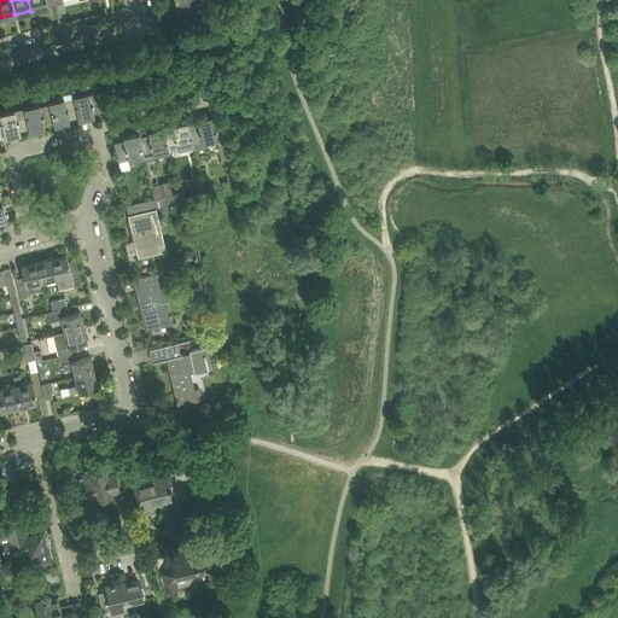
[(47,6),(56,5),(53,0),(28,0),(30,11),(47,7),(47,6)]
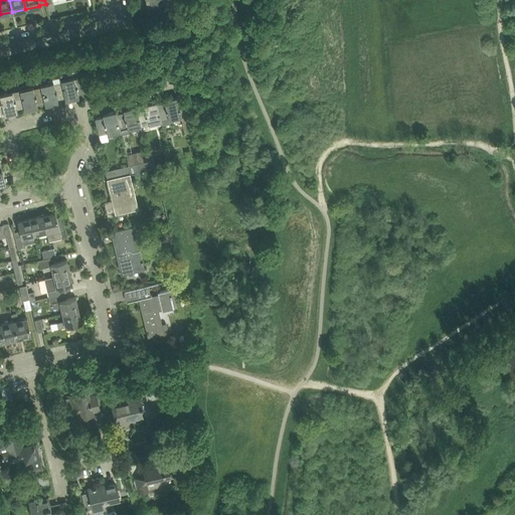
[(74,76),(61,79),(61,81),(62,81),(66,97),(65,97),(66,100),(75,98),(78,97),(77,94),(78,94),(87,92),(81,71),(82,76),(74,78),(74,76)]
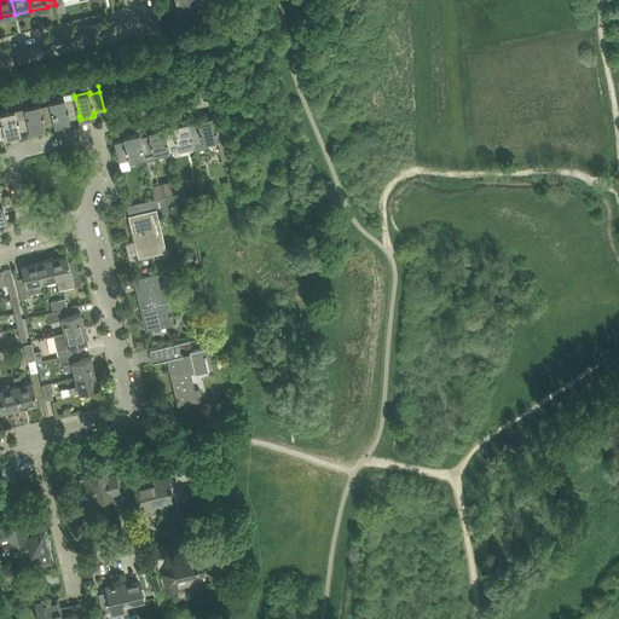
[(64,98),(50,102),(50,104),(51,104),(55,122),(55,126),(67,123),(70,122),(69,119),(70,119),(79,116),(80,116),(75,98),(74,98),(71,93),(63,96),(64,98)]
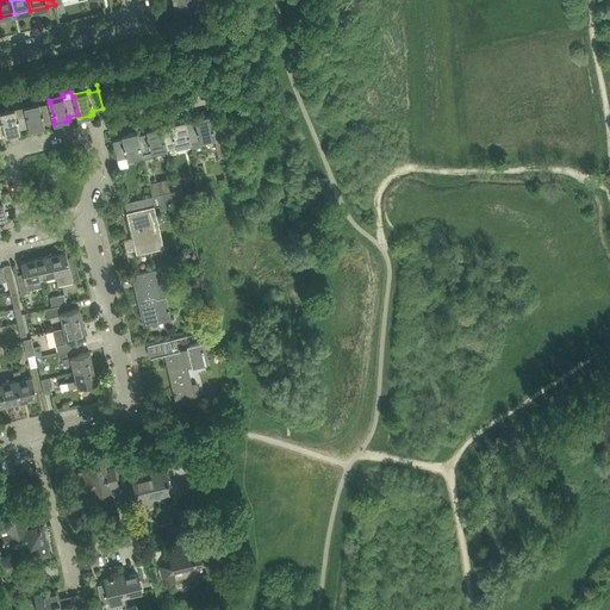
[(41,103),(24,106),(25,109),(30,126),(29,126),(30,130),(42,128),(44,126),(44,123),(54,120),(50,103),(49,103),(41,105),(41,103)]
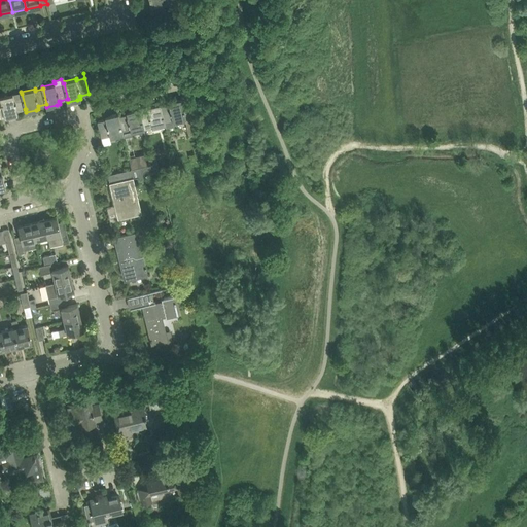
[(0,96),(0,107),(2,107),(5,117),(14,115),(18,114),(16,111),(18,111),(25,109),(26,109),(22,94),(13,96),(13,94),(0,97),(0,96)]
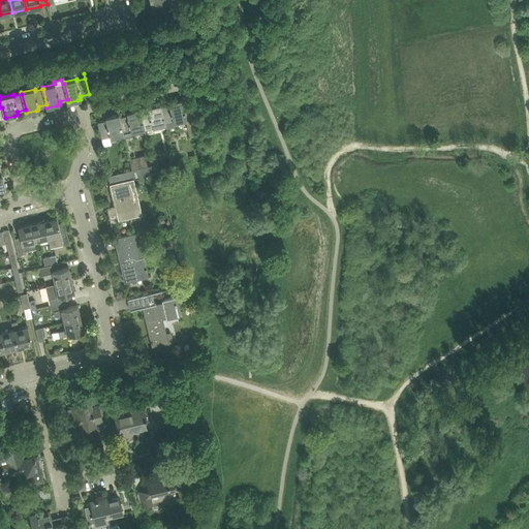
[(173,103),(161,106),(165,122),(165,124),(166,126),(174,125),(174,122),(187,119),(187,118),(194,116),(190,97),(182,99),(182,98),(173,100),(173,103)]
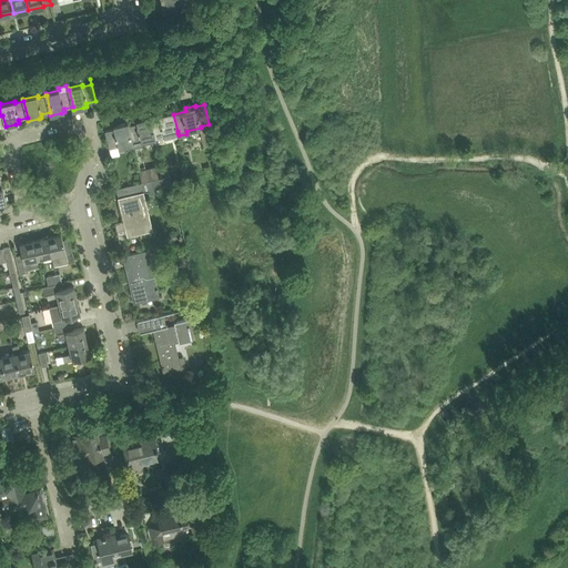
[(163,117),(151,120),(154,137),(163,134),(163,137),(178,133),(178,131),(173,114),(173,111),(162,113),(163,117)]
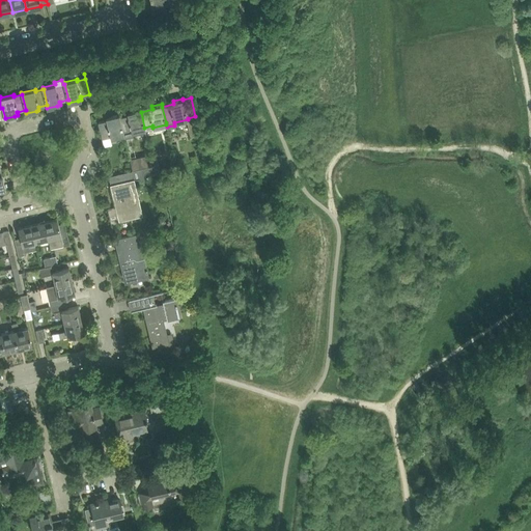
[(132,114),(120,117),(119,117),(123,133),(123,135),(124,138),(133,136),(132,133),(145,130),(144,128),(141,112),(140,109),(131,111),(132,114)]
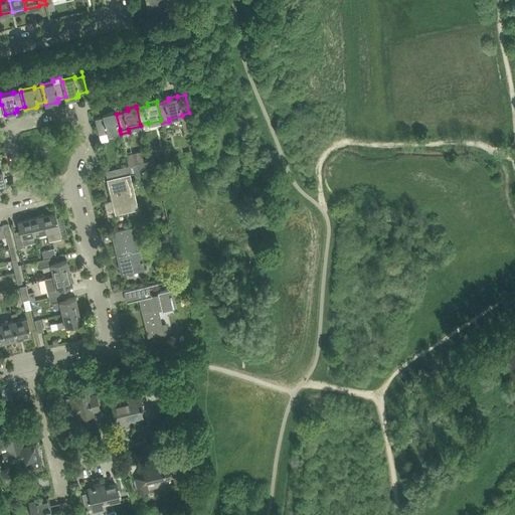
[(100,117),(96,118),(99,134),(107,132),(108,134),(118,131),(120,131),(120,129),(117,117),(116,114),(117,114),(116,111),(107,113),(103,114),(103,117),(100,117)]
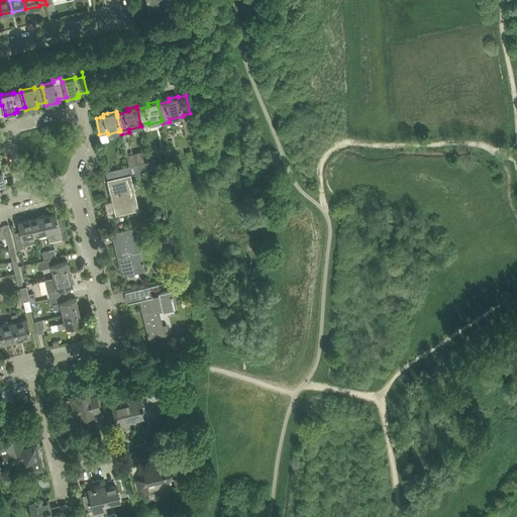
[(146,150),(127,154),(129,166),(148,161),(146,150)]
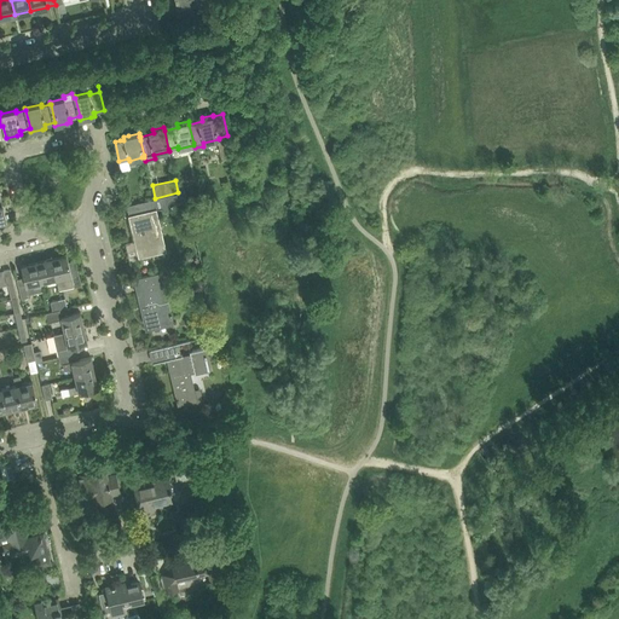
[(134,239),(126,242),(129,259),(140,256),(142,259),(151,256),(150,254),(163,252),(160,237),(156,237),(150,210),(156,209),(162,207),(166,212),(173,204),(187,201),(185,191),(178,192),(155,198),(154,198),(139,202),(127,204),(129,214),(128,214),(134,239)]
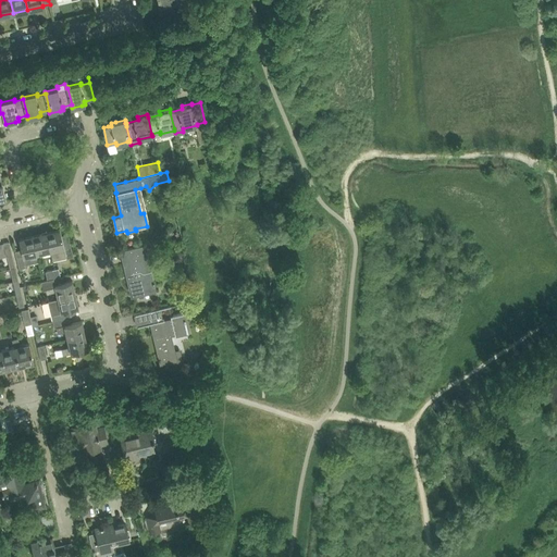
[(46,232),(50,250),(53,261),(53,260),(60,258),(61,257),(65,256),(66,258),(73,257),(71,243),(64,245),(61,230),(47,233),(46,232)]
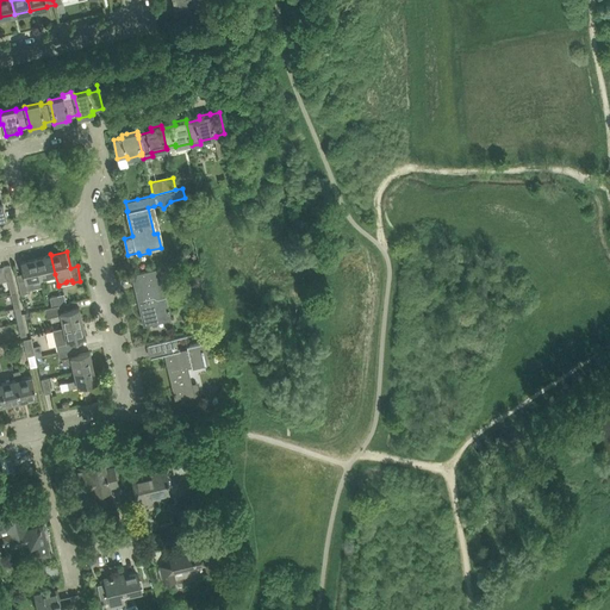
[(50,255),(36,259),(41,278),(55,274),(50,254),(49,254),(50,255)]
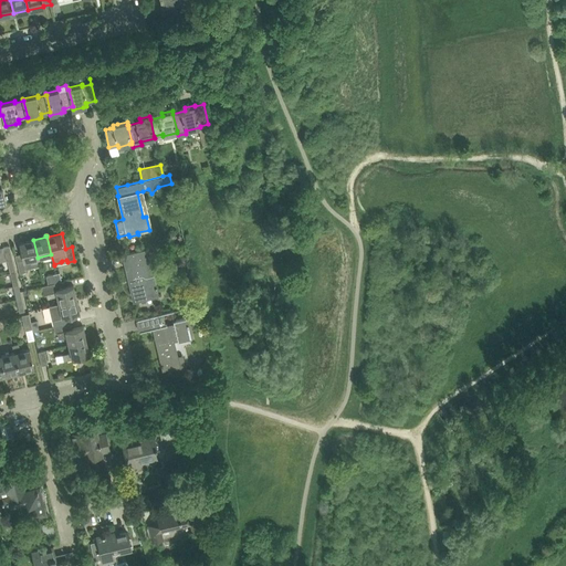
[(38,258),(33,240),(19,243),(22,258),(16,259),(19,273),(25,272),(25,269),(40,265),(38,258)]
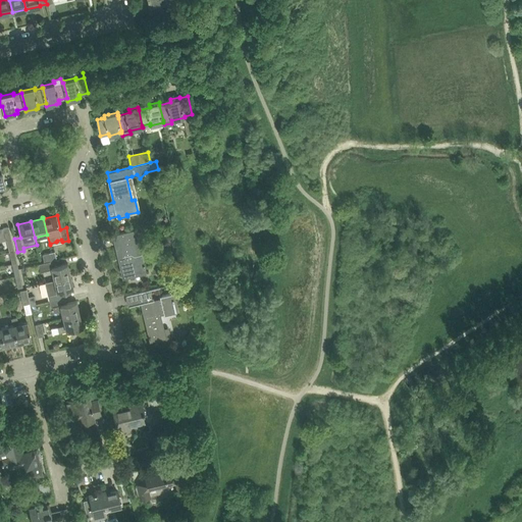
[(6,240),(9,252),(14,251),(8,226),(2,227),(5,241),(6,240)]
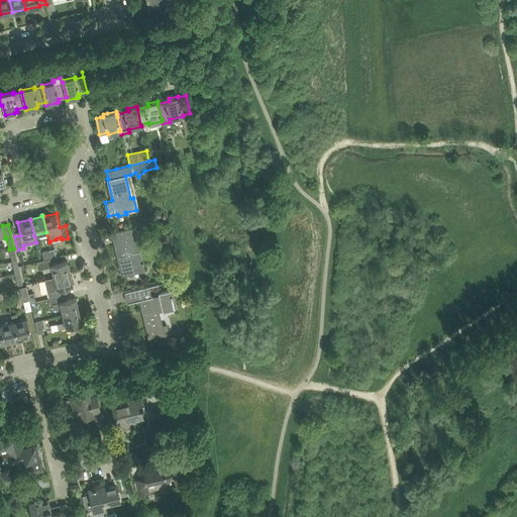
[(134,227),(121,230),(112,232),(117,256),(119,256),(124,275),(133,273),(132,271),(144,268),(134,227)]
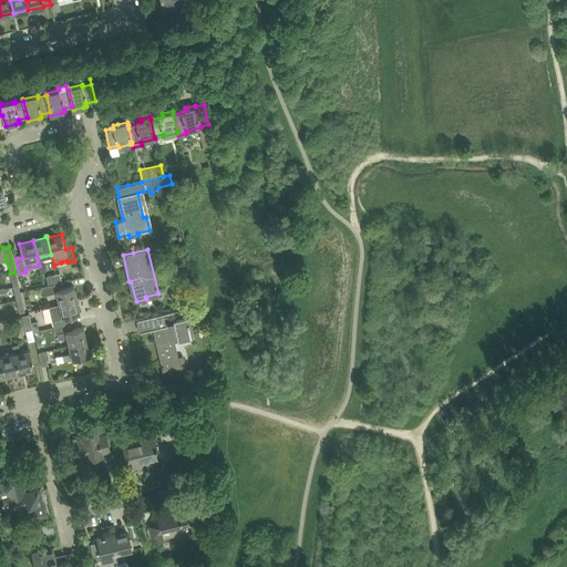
[(60,272),(53,275),(55,284),(58,284),(62,282),(60,272)]
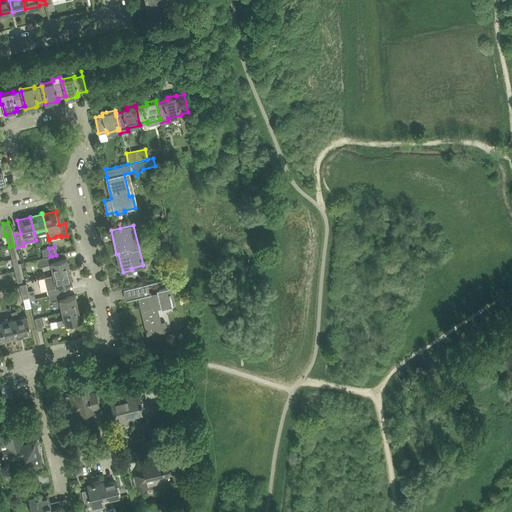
[(48,248),(41,249),(43,257),(43,258),(50,256),(48,248)]
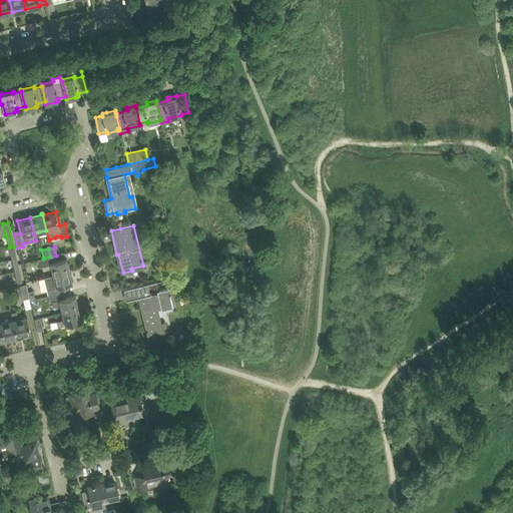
[(43,258),(39,259),(41,265),(43,265),(44,270),(51,269),(53,276),(69,272),(66,259),(59,261),(53,262),(52,257),(50,257),(43,259),(43,258)]
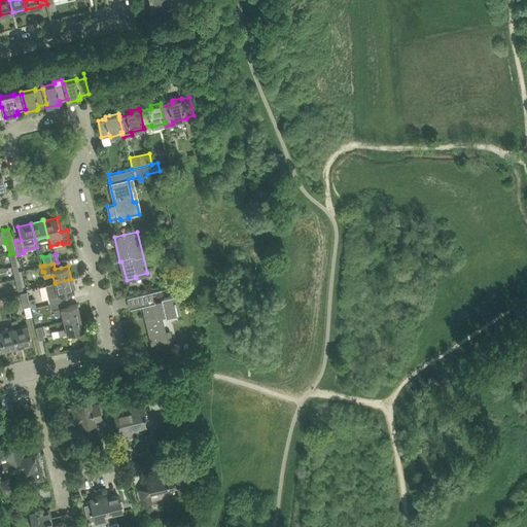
[(48,299),(49,304),(62,301),(61,295),(74,291),(71,279),(55,283),(47,284),(50,297),(48,299)]
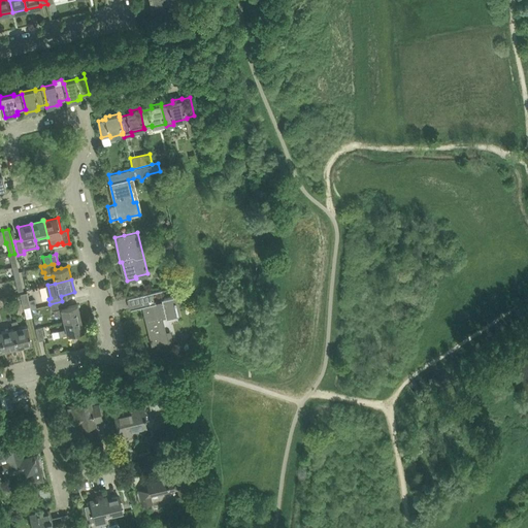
[(20,294),(23,307),(30,306),(27,292),(20,294)]
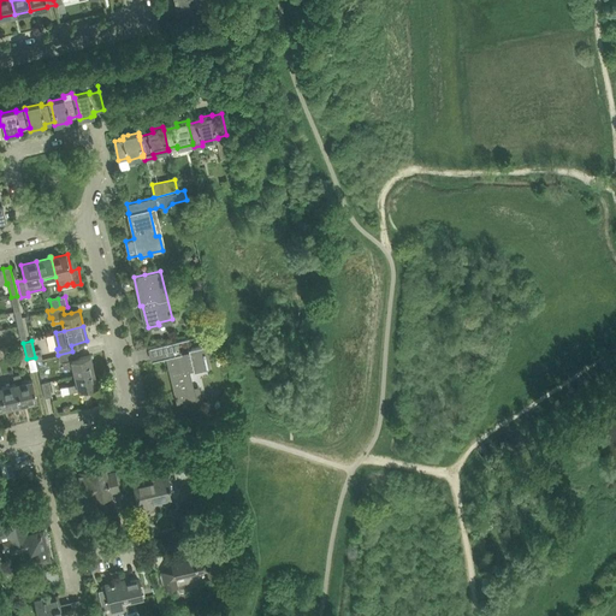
[(170,373),(177,402),(195,398),(195,400),(200,398),(201,397),(199,390),(196,388),(194,389),(190,371),(208,366),(203,345),(189,349),(189,351),(179,354),(177,341),(149,347),(153,361),(169,357),(172,373),(170,373)]
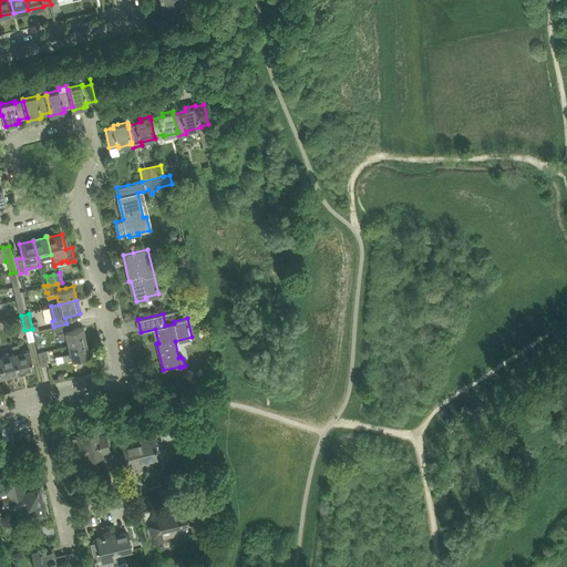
[(66,338),(69,346),(86,341),(83,327),(69,330),(66,323),(53,327),(55,333),(58,333),(59,339),(66,338)]
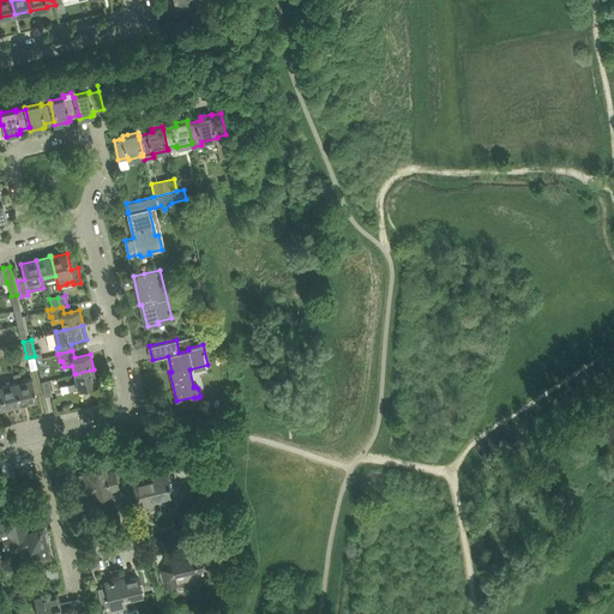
[(35,356),(26,357),(30,369),(37,368),(35,356)]
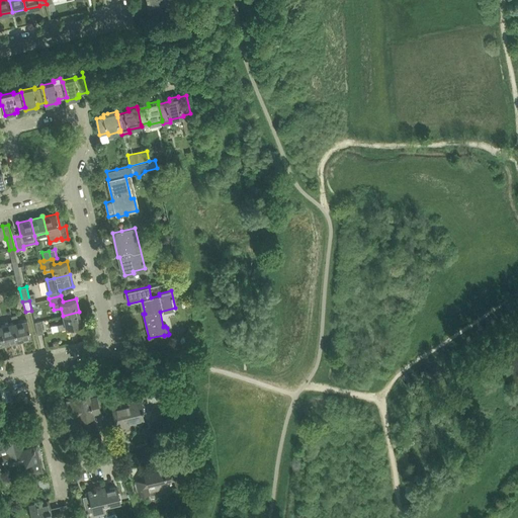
[(58,324),(51,326),(52,332),(59,330),(82,325),(79,312),(63,316),(65,323),(58,324)]
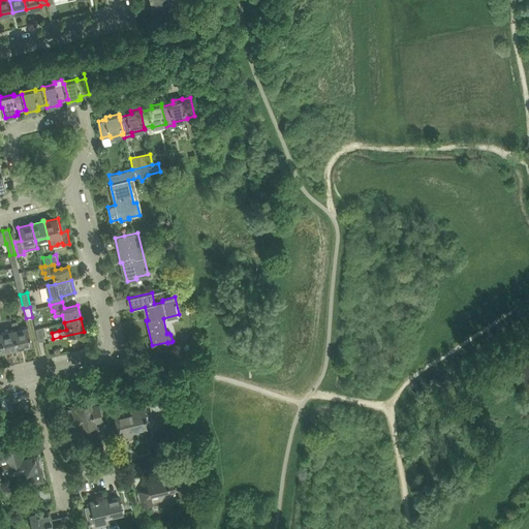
[(18,321),(11,322),(13,330),(18,346),(31,343),(31,344),(32,344),(30,334),(28,325),(27,325),(27,327),(19,329),(18,321)]
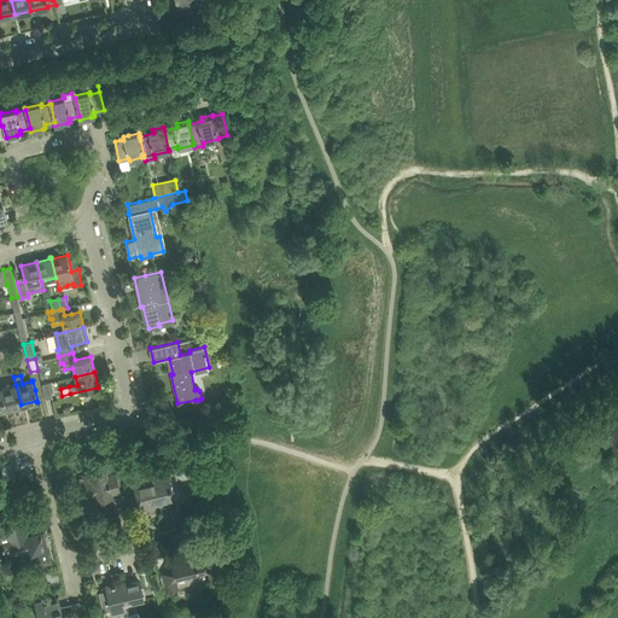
[(41,384),(45,398),(52,397),(48,382),(41,384)]
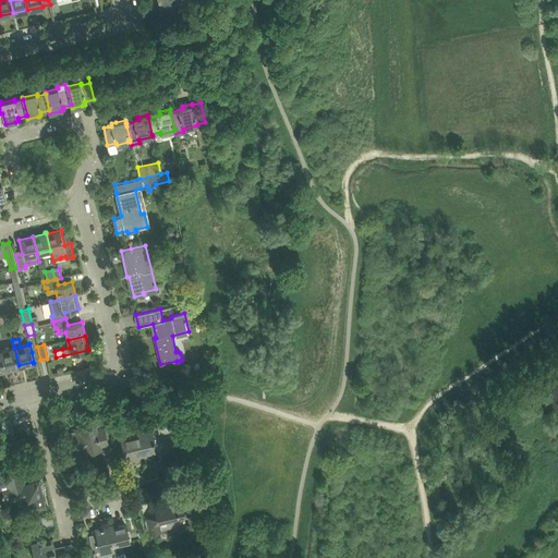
[(14,348),(0,350),(0,353),(3,370),(19,365),(14,348)]
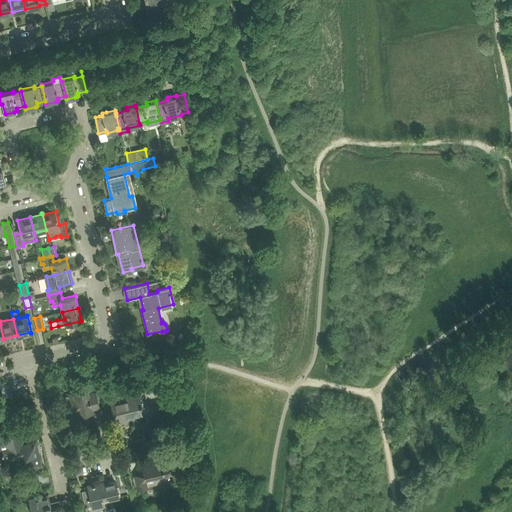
[(63,411),(64,415),(79,411),(80,414),(92,411),(91,408),(99,406),(96,391),(88,393),(87,388),(66,393),(67,398),(60,399),(62,409),(61,409),(62,412),(63,411)]
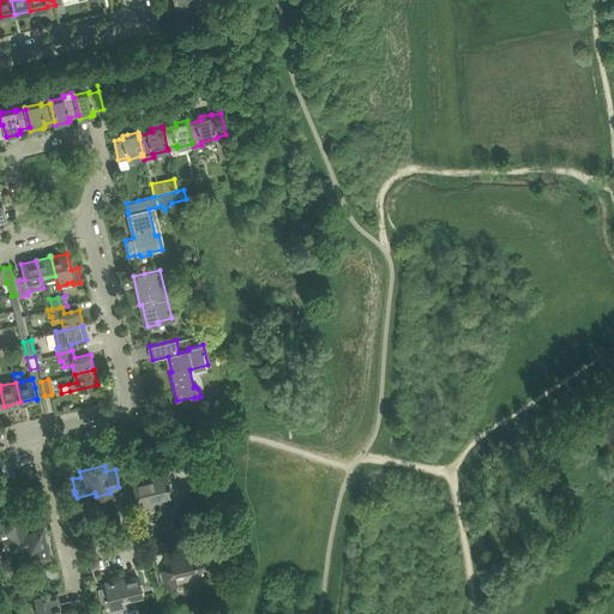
[(188,467),(174,470),(175,476),(181,475),(181,476),(191,474),(188,467)]
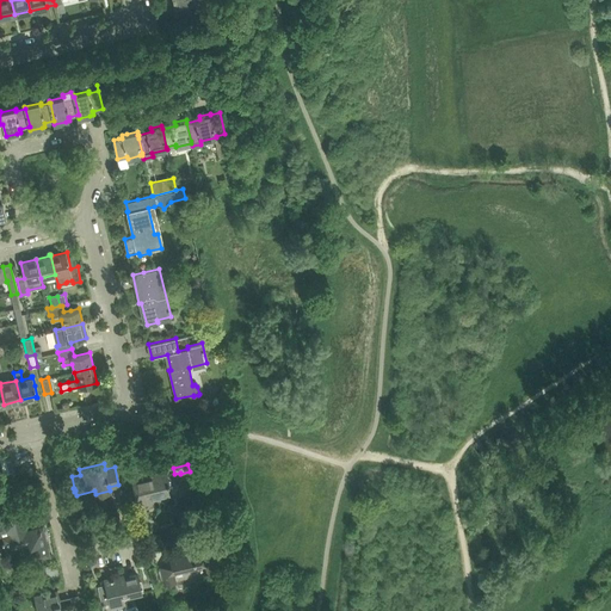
[(133,480),(139,504),(150,501),(149,497),(170,492),(167,483),(170,483),(166,469),(154,471),(155,474),(133,480)]
